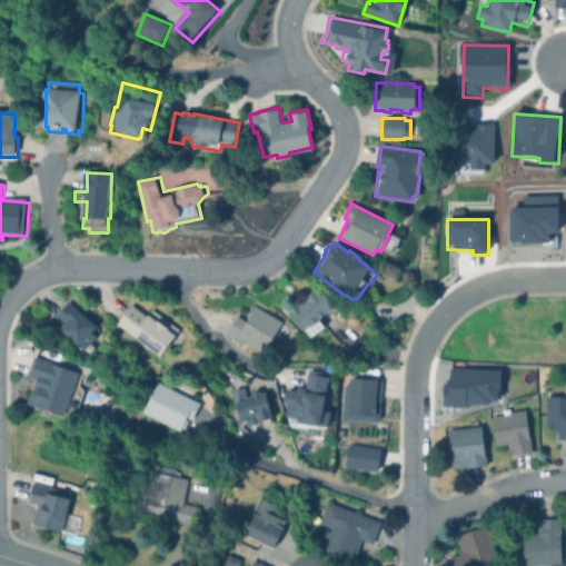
[(317,289),(334,308),(318,320),(324,327),(309,339),(304,331),(303,333),(286,313),(297,304),(298,306),(311,295),(310,294),(317,289)]
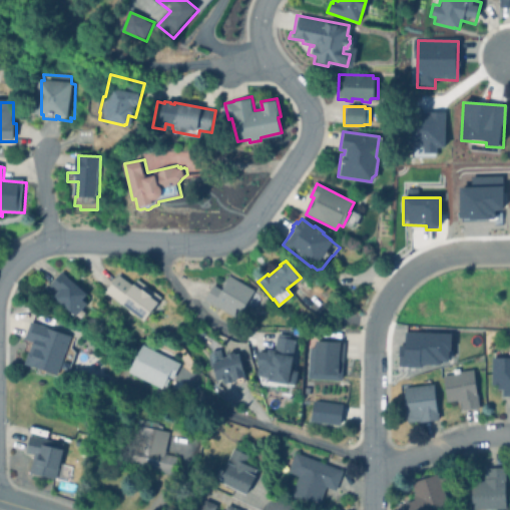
[(64,274),(69,279),(71,276),(91,295),(86,300),(91,305),(85,311),(89,314),(84,319),(60,297),(61,295),(52,287),(64,274)]
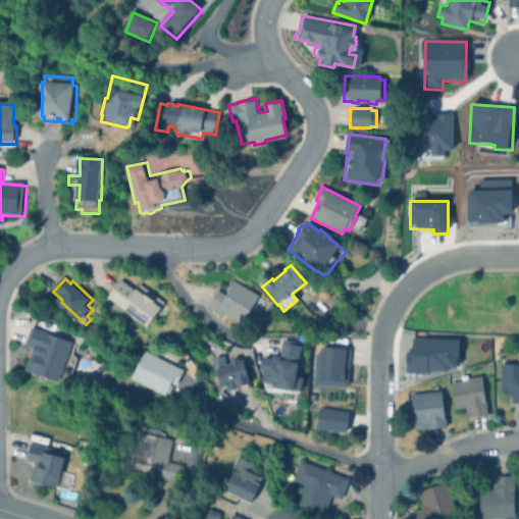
[(120,280),(134,291),(134,290),(136,292),(141,286),(164,304),(155,316),(156,317),(154,321),(151,319),(144,328),(118,309),(119,308),(107,299),(120,280)]
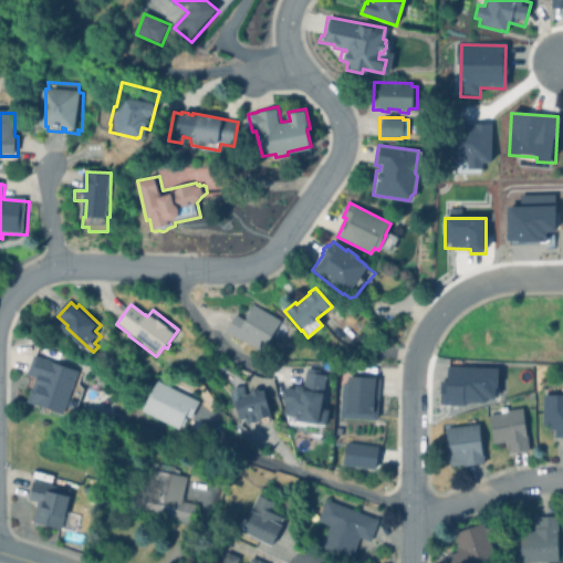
[(254,304),(281,322),(262,353),(227,331),(237,315),(246,321),(248,318),(247,316),(254,304)]
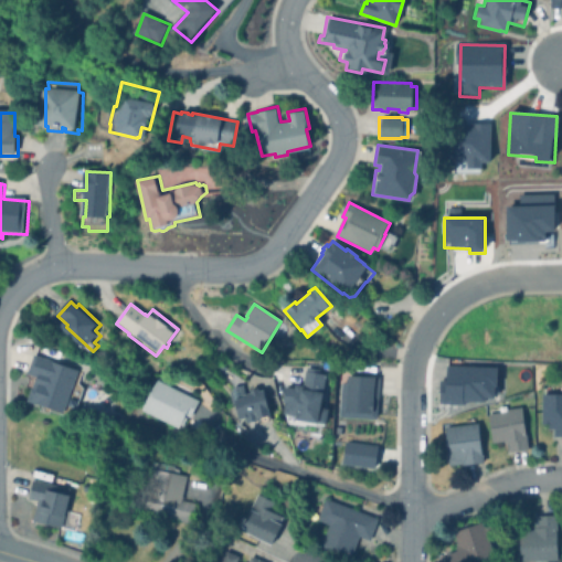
[(86,390),(80,412),(80,415),(73,416),(54,411),(53,414),(43,411),(45,405),(32,401),(35,391),(29,389),(32,381),(30,379),(29,379),(36,357),(84,372),(81,383),(86,390)]
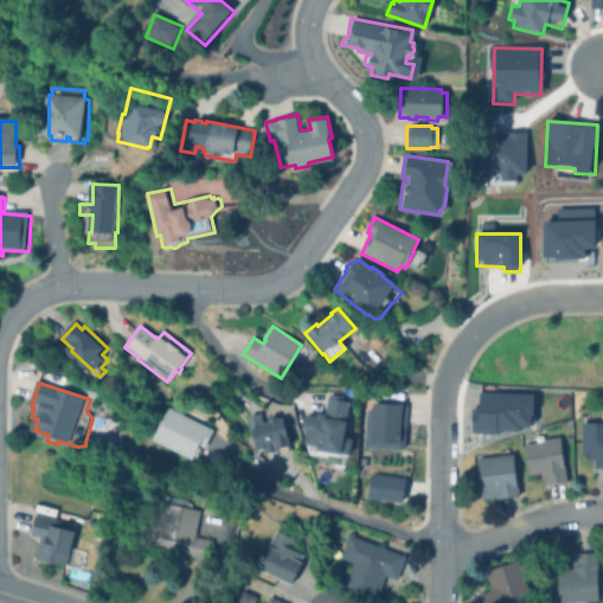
[(350,402),(344,432),(352,434),(351,440),(350,440),(346,457),(337,455),(337,457),(325,455),(325,457),(307,454),(306,444),(299,443),(300,438),(302,437),(303,432),(301,432),(305,415),(315,416),(315,412),(326,415),(326,414),(325,414),(328,395),(344,397),(342,401),(350,402)]
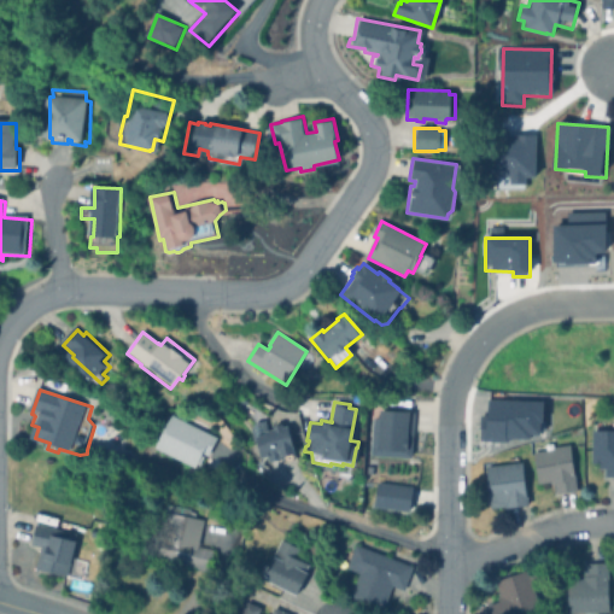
[(415,414),(410,458),(369,455),(373,419),(376,419),(378,410),(415,414)]
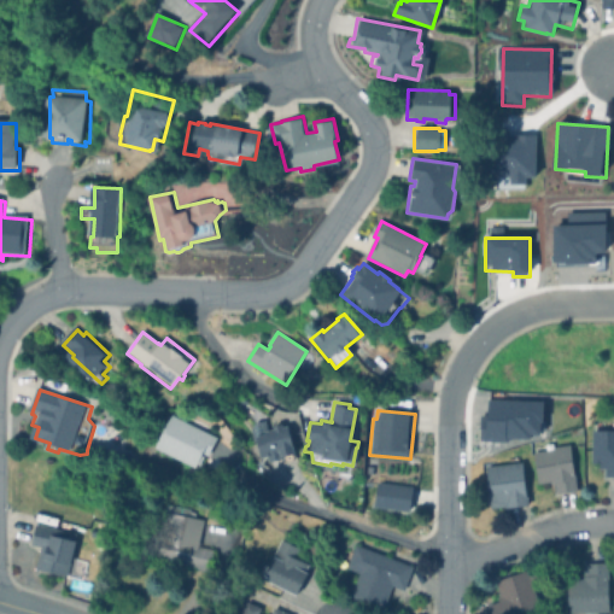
[(215,434),(199,468),(153,446),(169,413),(215,434)]
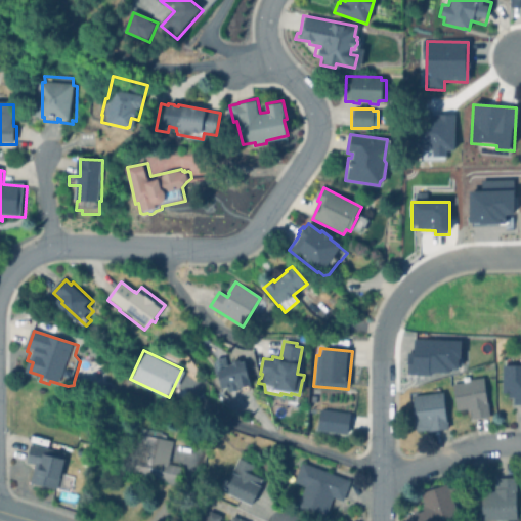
[(226,356),(228,364),(232,364),(231,361),(240,359),(240,362),(245,361),(252,390),(241,393),(240,389),(226,392),(225,386),(218,388),(212,363),(215,359),(226,356)]
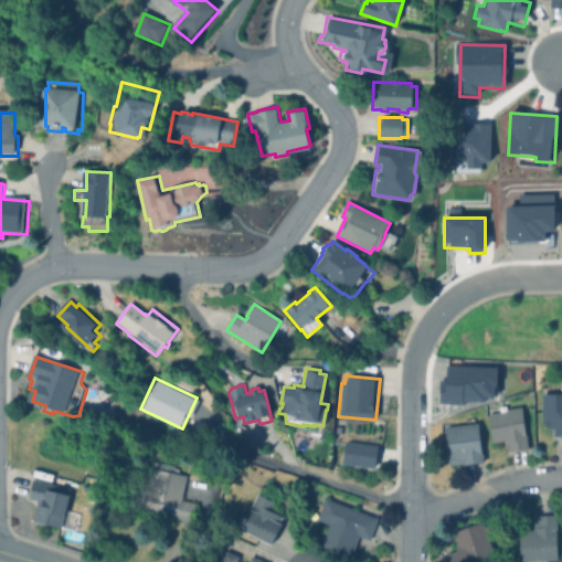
[(561,437),(554,437),(554,430),(549,430),(549,425),(542,425),(542,394),(561,394),(561,437)]
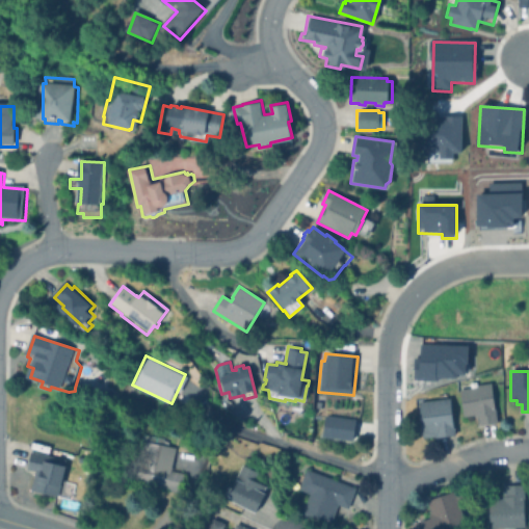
[(491,384),(498,423),(479,426),(478,417),(474,418),(474,416),(465,417),(459,390),(477,387),(477,386),(491,384)]
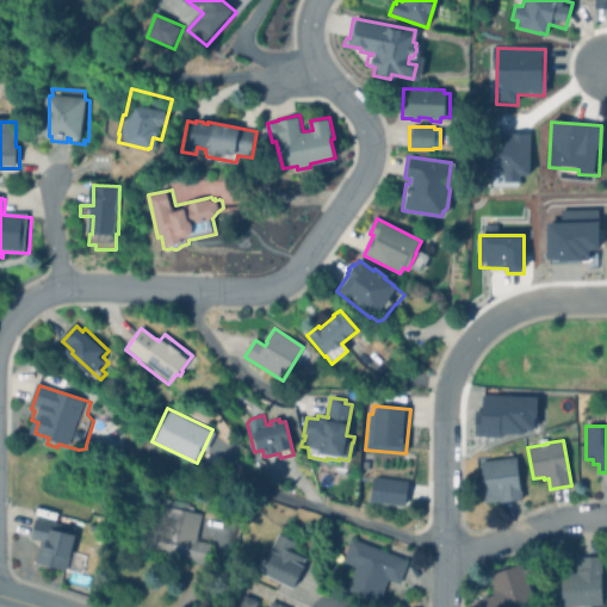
[(513,453),(514,458),(516,458),(522,501),(500,503),(500,502),(485,505),(481,462),(506,459),(505,454),(513,453)]
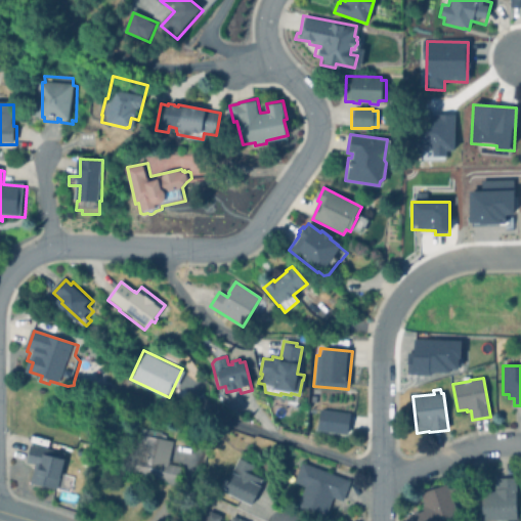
[(318,432),(349,436),(351,414),(320,410),(318,432)]
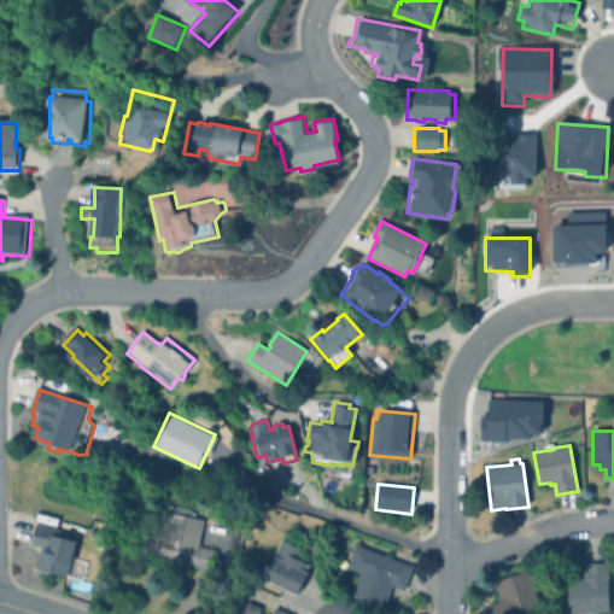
[(167,503),(192,510),(191,515),(204,519),(197,544),(214,549),(208,569),(151,554),(163,509),(165,510),(167,503)]
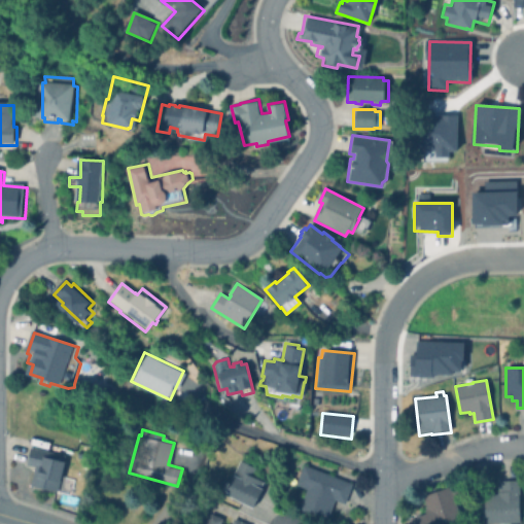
[(76,482),(72,497),(32,488),(35,474),(33,473),(34,468),(29,467),(33,450),(67,458),(66,462),(69,463),(65,480),(76,482)]
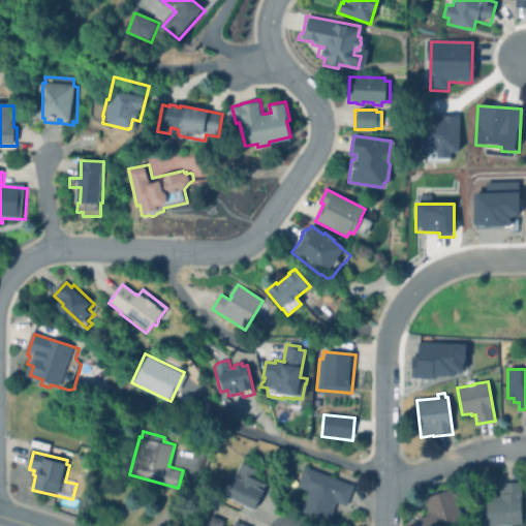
[(261,472),(258,480),(267,485),(265,490),(265,491),(255,511),(225,495),(226,493),(221,490),(225,483),(230,486),(236,476),(238,477),(244,463),(261,472)]
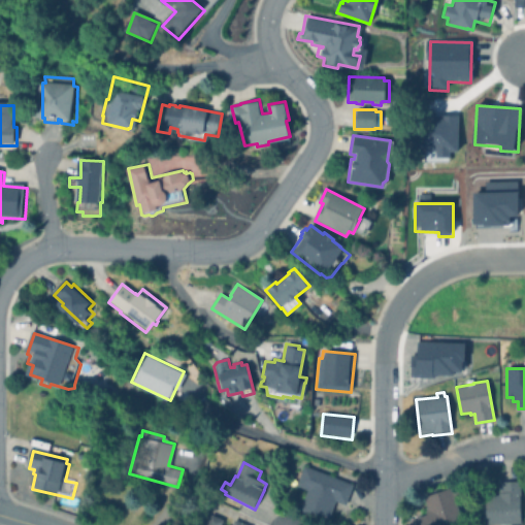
[(354,483),(347,503),(336,500),(328,520),(299,509),(306,488),(296,485),(304,464),(354,483)]
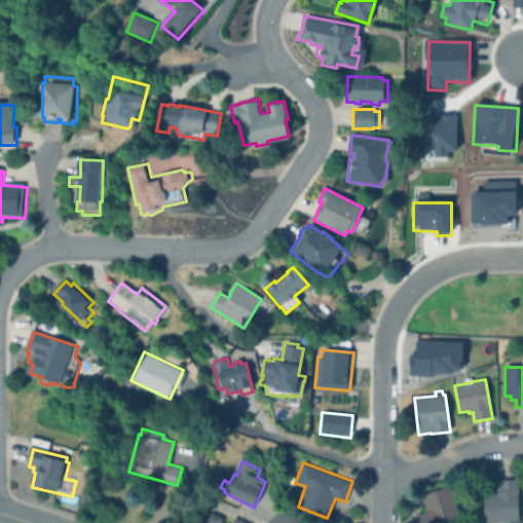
[(518,479),(518,520),(509,520),(509,522),(498,522),(498,521),(491,521),(491,522),(482,522),(482,514),(483,514),(483,492),(496,492),(496,489),(498,489),(498,479),(518,479)]
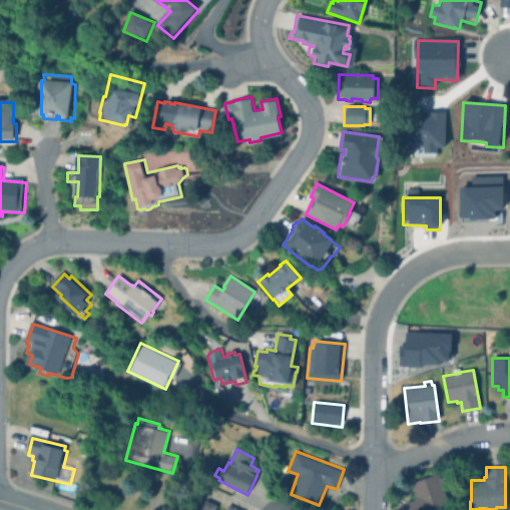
[(449,505),(436,509),(407,509),(405,503),(415,499),(414,496),(416,495),(412,484),(444,472),(447,481),(441,483),(449,505)]
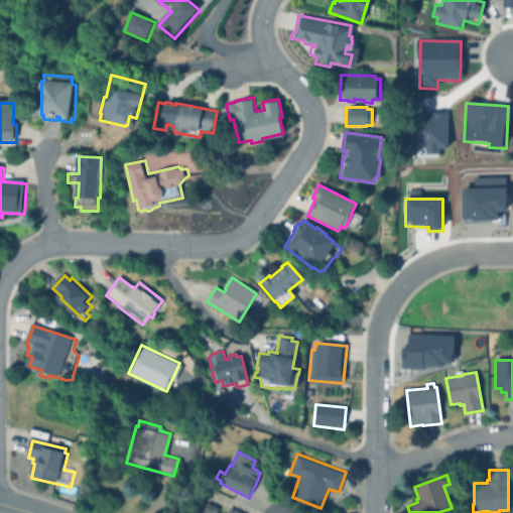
[(206,502),(218,507),(215,512),(227,512),(229,507),(240,512),(199,512),(202,507),(204,507),(206,502)]
